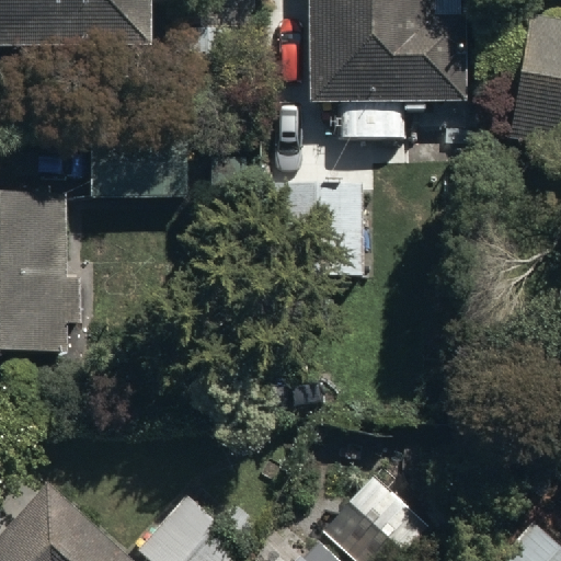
[(0,0),(0,47),(151,45),(150,0),(0,0)]
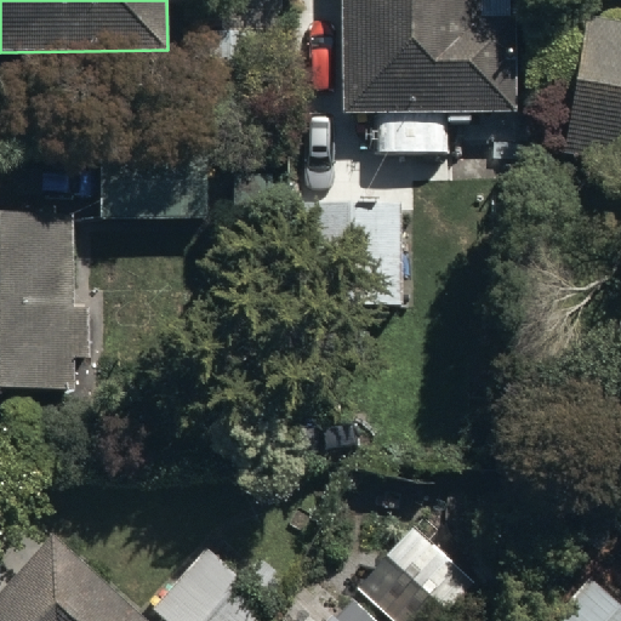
[(336,0),(336,114),(516,114),(516,17),(477,17),(477,0),(336,0)]
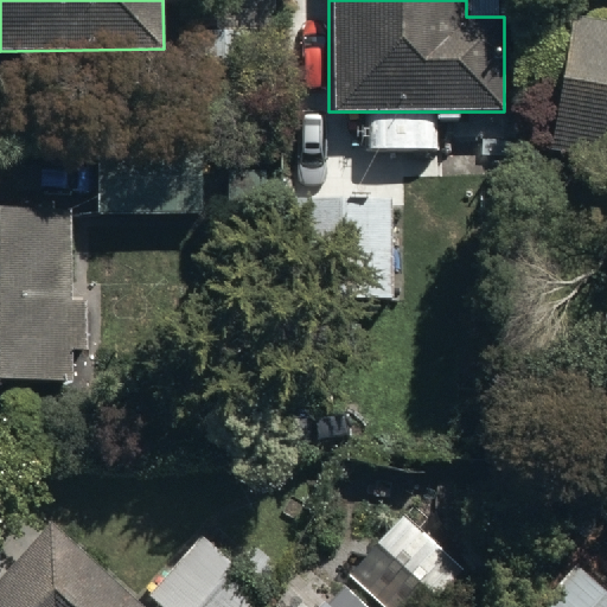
[(549,148),(606,160),(606,24),(572,19),(549,148)]
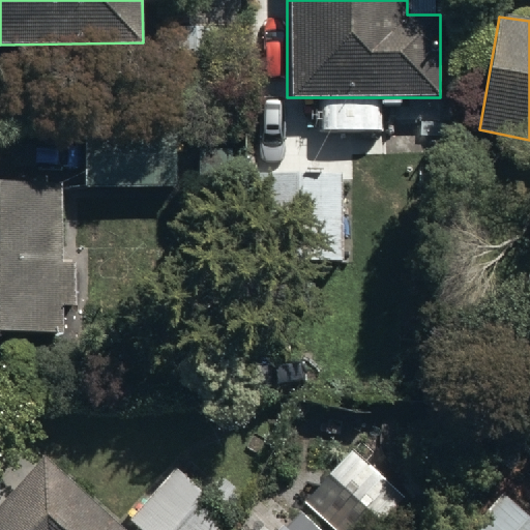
[(82,122),(83,188),(177,187),(176,121),(82,122)]
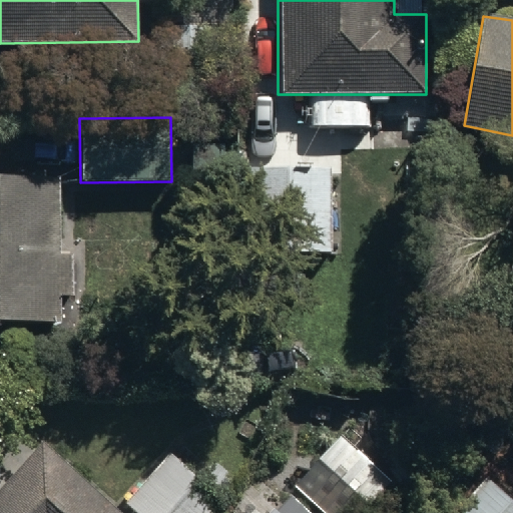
[(332,253),(332,166),(246,166),(246,253),(332,253)]
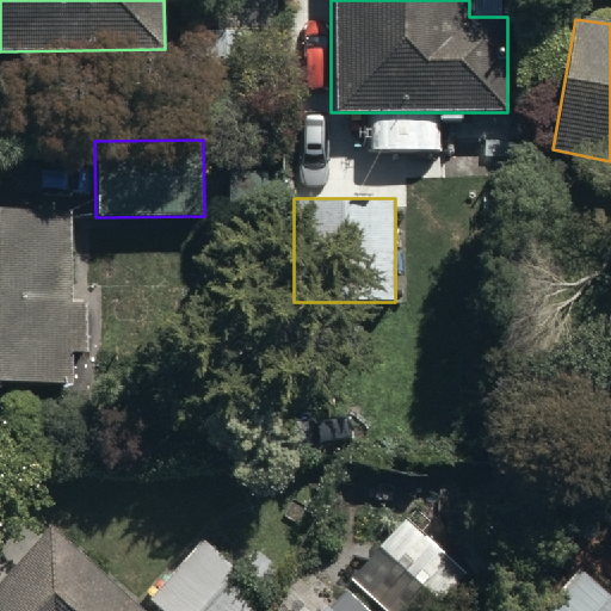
[(0,383),(87,382),(87,302),(67,302),(67,213),(0,213),(0,383)]
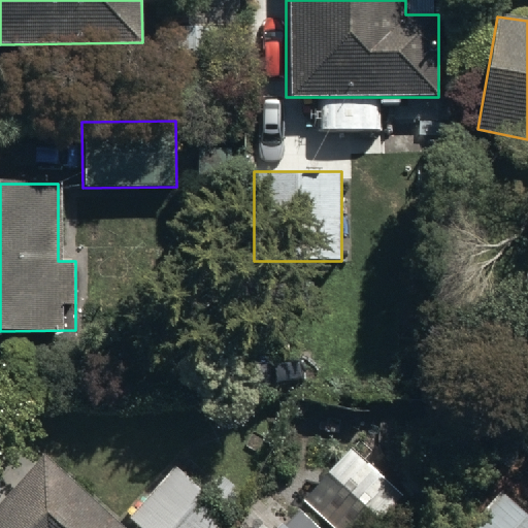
[(121,527),(42,459),(0,506),(0,527),(121,527)]
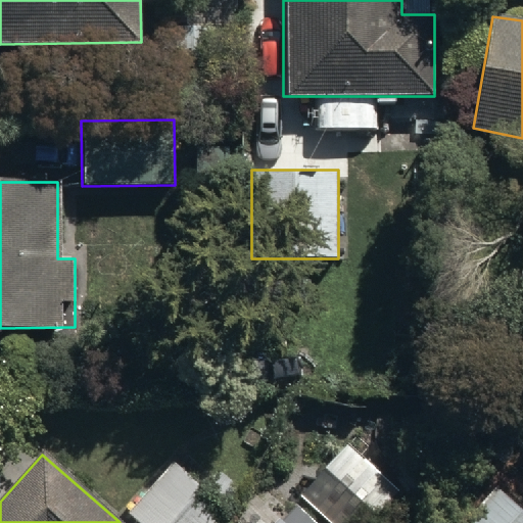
[(126,506),(144,522),(228,522),(250,498),(216,467),(199,484),(170,457),(126,506)]
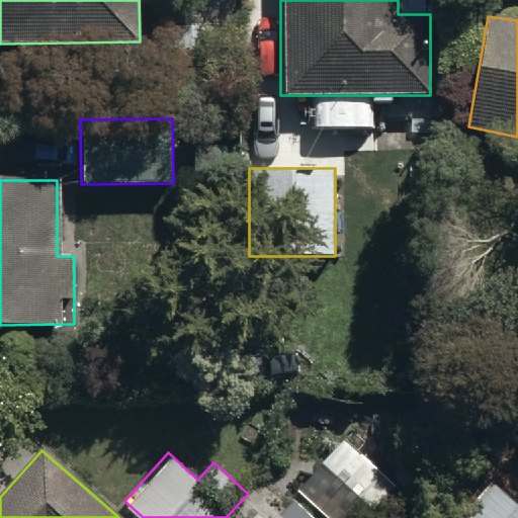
[(517,517),(517,508),(490,483),(457,517),(517,517)]
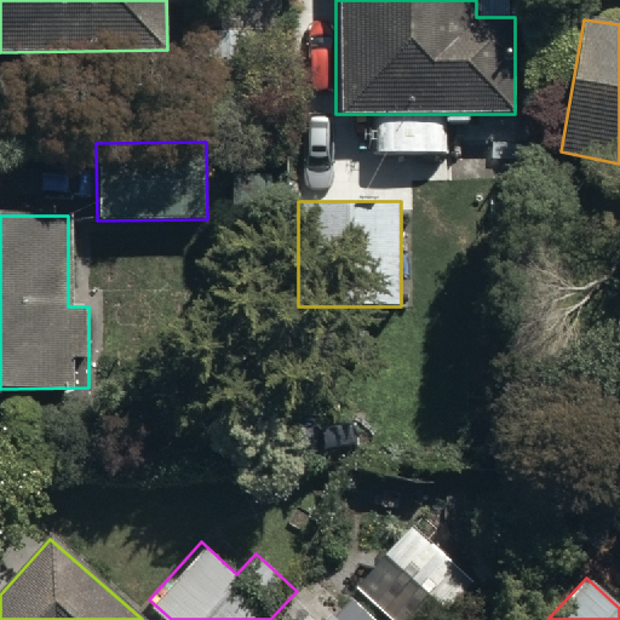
[(377,619),(351,595),(326,619),(377,619)]
